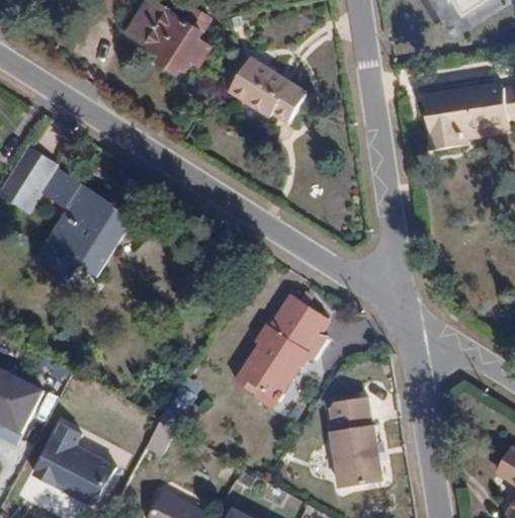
[(211,38),(203,32),(213,17),(195,6),(185,22),(152,0),(138,0),(121,28),(164,56),(165,65),(172,70),(183,67),(188,71),(194,61),(200,64),(211,48),(206,46),(211,38)]
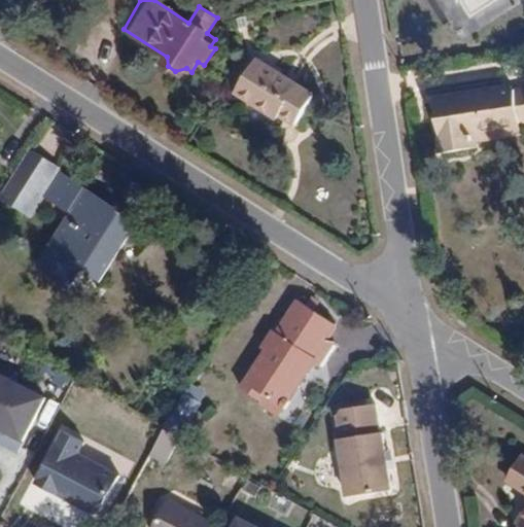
[(454,0),(466,18),(493,0),(454,0)]
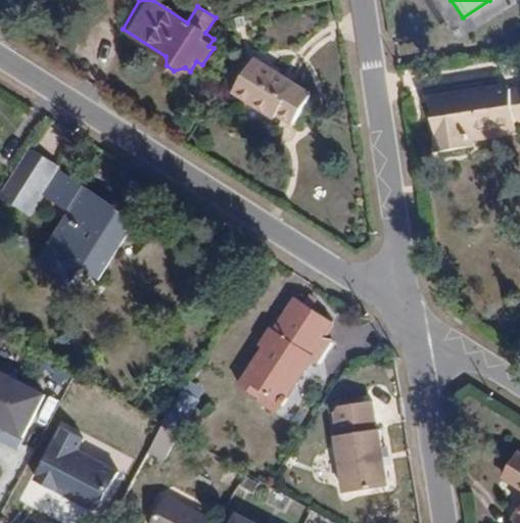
[(233,91),(290,127),(311,94),(253,58),(233,91)]
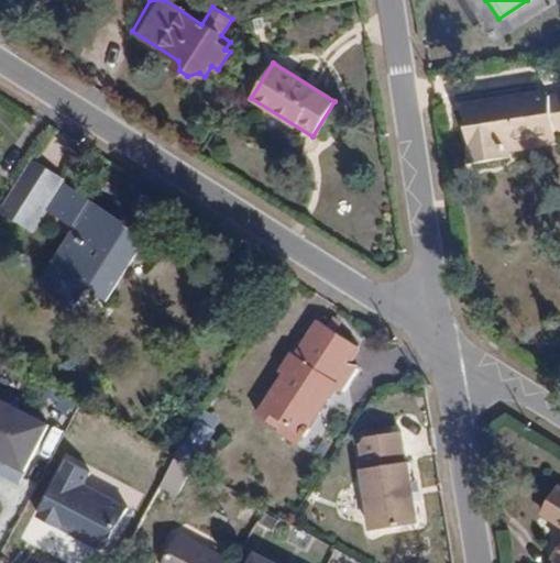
[(559,132),(559,94),(549,96),(553,132),(559,132)]
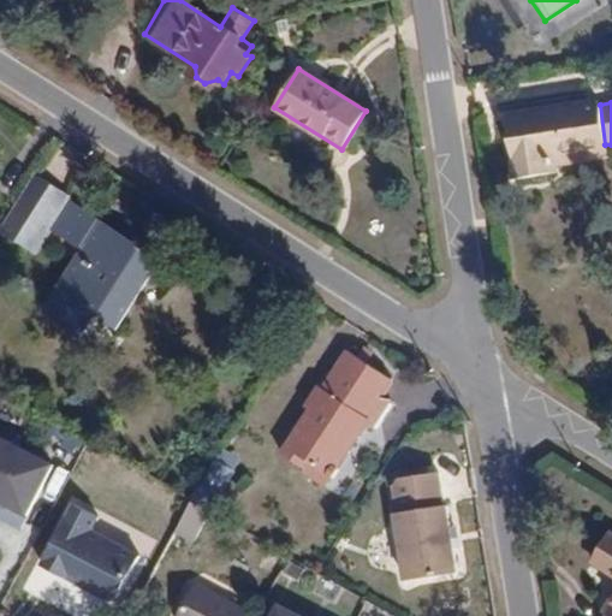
[(557,153),(605,144),(600,105),(505,118),(514,178),(558,172),(558,166),(557,153)]
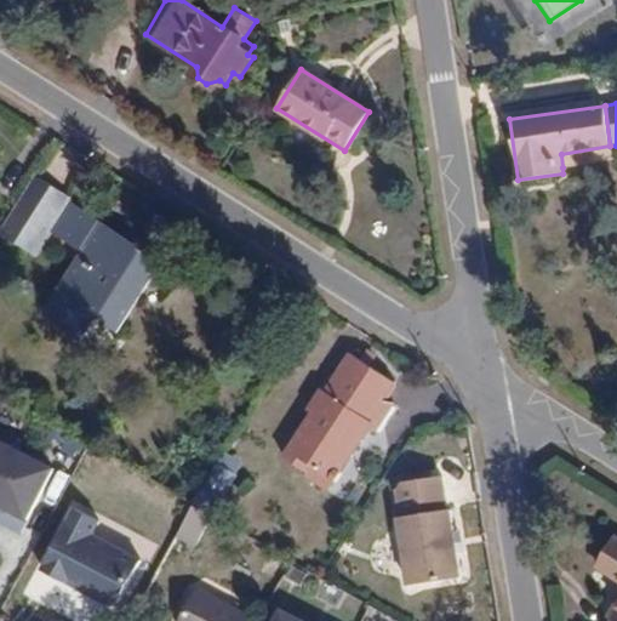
[(563,167),(612,160),(610,146),(561,154),(563,167)]
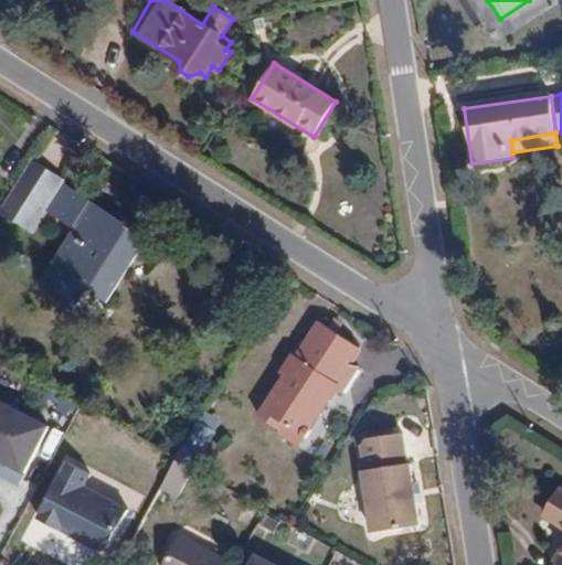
[(0,216),(29,234),(44,210),(60,184),(63,181),(28,159),(0,203),(0,216)]
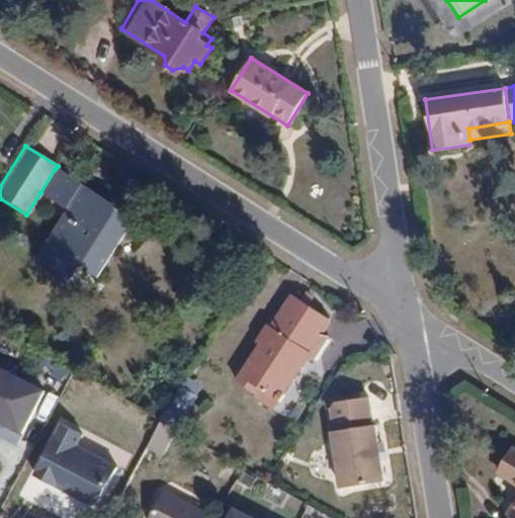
[(58,199),(71,179),(55,169),(40,192),(57,201),(58,199)]
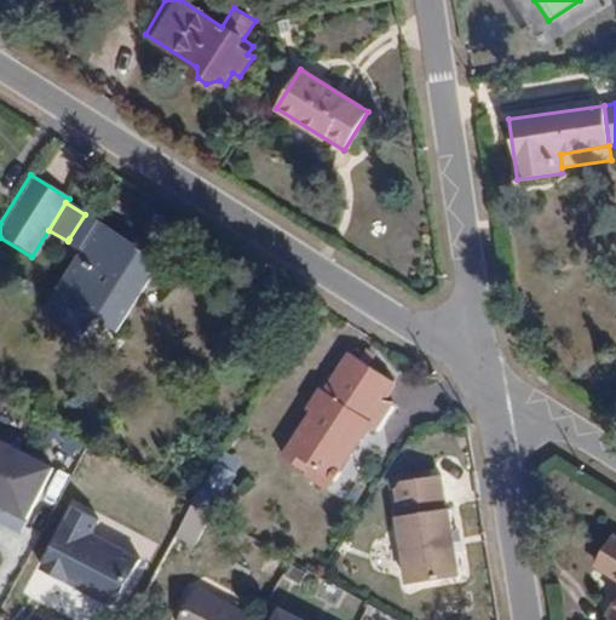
[(98,222),(85,214),(69,239),(84,247),(98,222)]
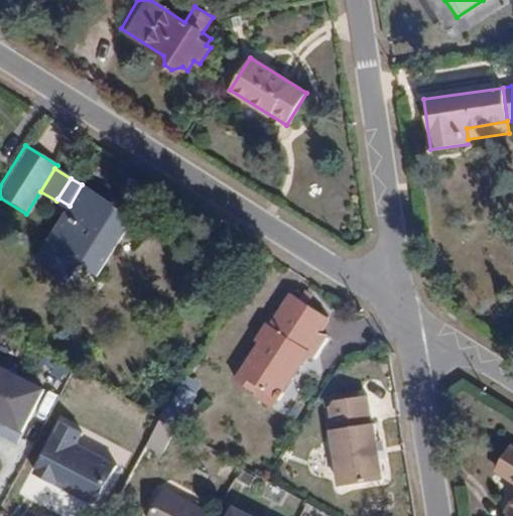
[(128,216),(121,210),(82,184),(70,206),(72,207),(73,210),(38,262),(63,278),(76,262),(95,274),(116,241),(120,243),(130,227),(130,222),(128,216)]
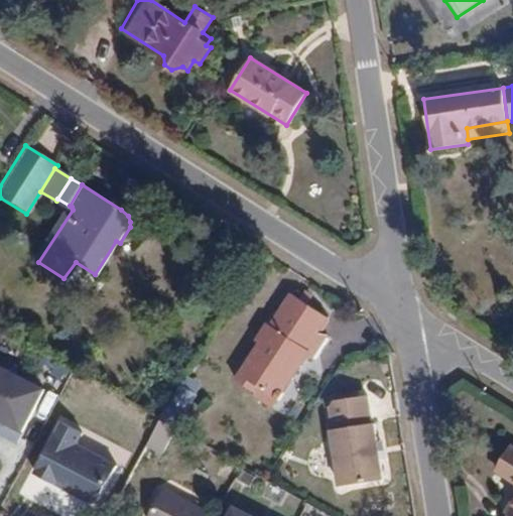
[(308,353),(304,350),(314,334),(279,311),(272,324),(266,320),(254,339),(260,344),(236,380),(255,391),(259,386),(278,398),(308,353)]
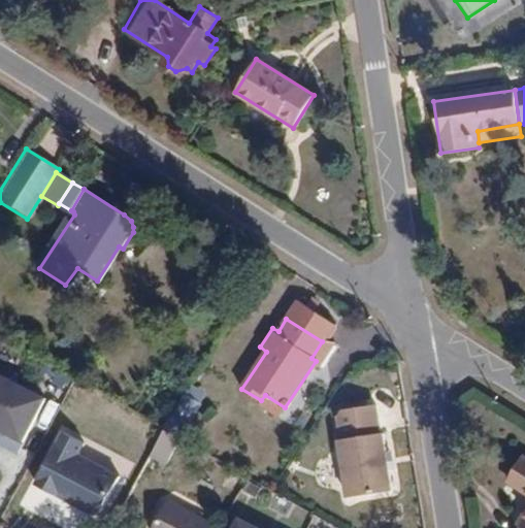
[(182,403),(196,413),(214,389),(198,378),(182,403)]
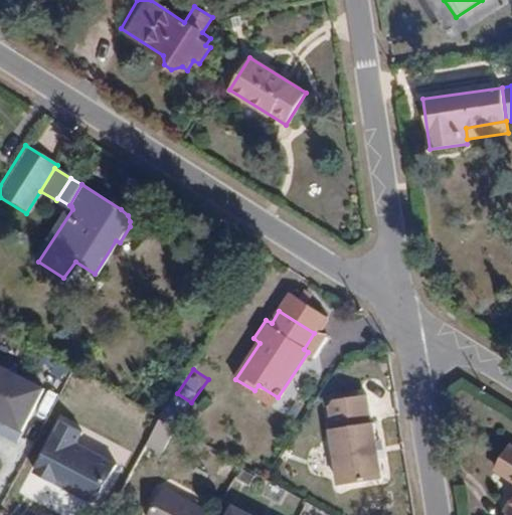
[(40,392),(0,371),(0,426),(16,436),(40,392)]
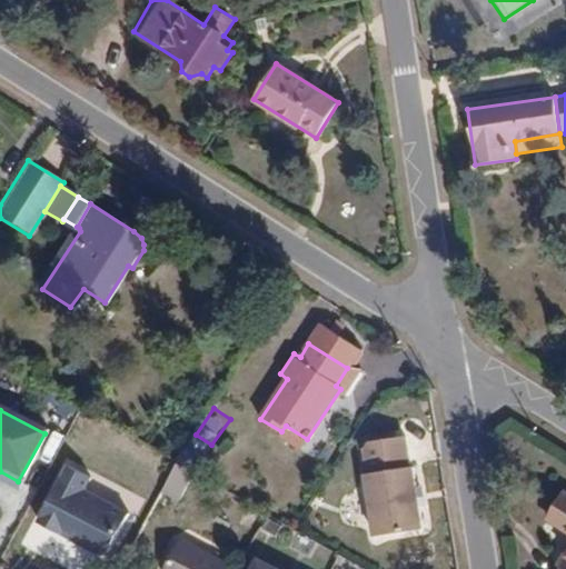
[(413,465),(408,465),(405,436),(364,441),(367,471),(364,471),(374,532),(420,525),(413,465)]
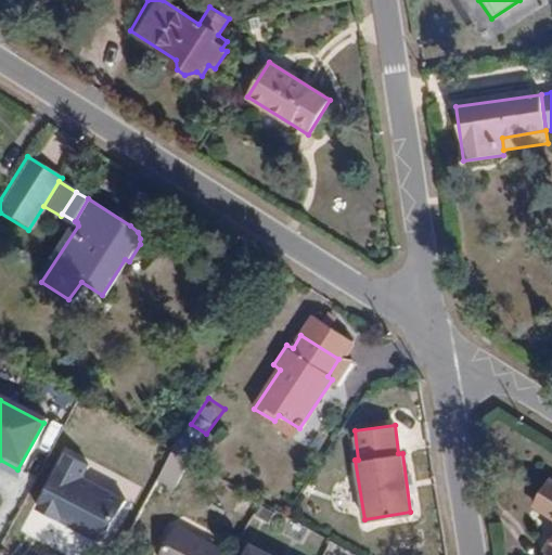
[(187,460),(197,441),(183,431),(171,451),(187,460)]
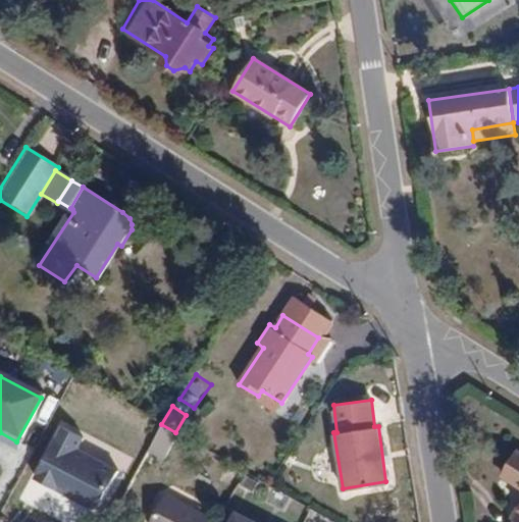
[(75,450),(81,438),(61,427),(34,479),(54,489),(56,485),(75,494),(78,502),(90,509),(97,507),(116,471),(75,450)]
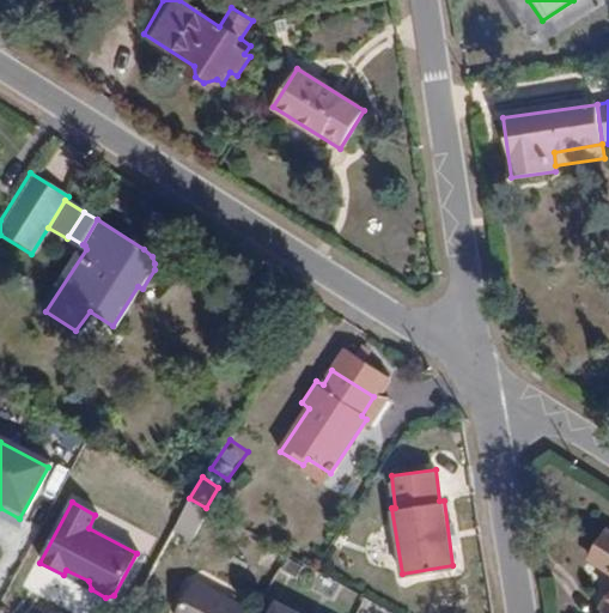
[(19,519),(0,508),(0,520),(14,528),(19,519)]
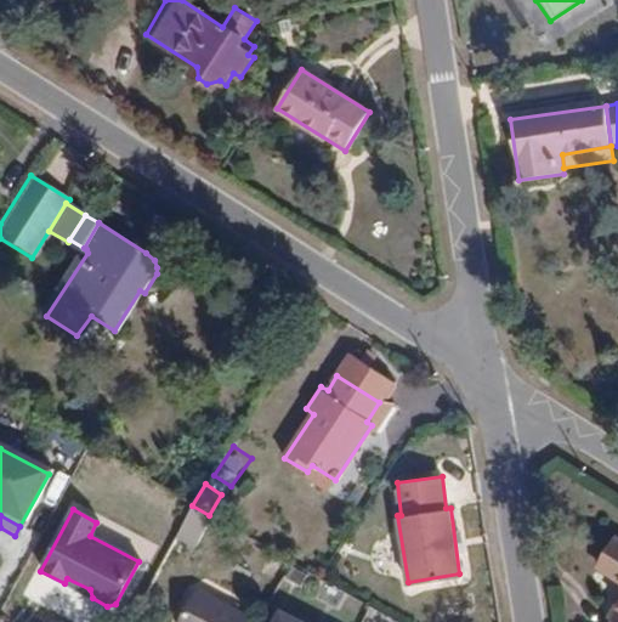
[(617,537),(616,536),(596,569),(612,578),(617,567),(617,537)]
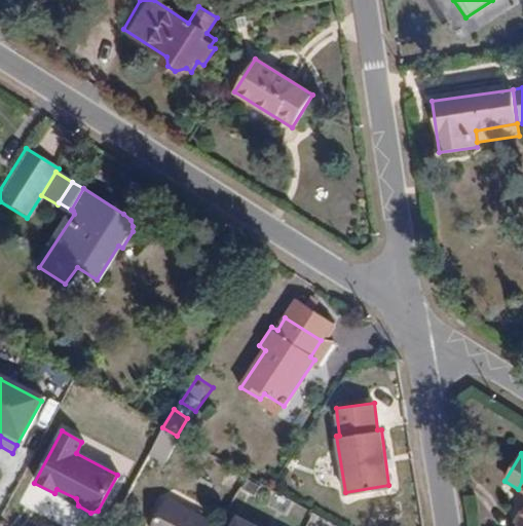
[(54,493),(78,505),(76,498),(57,489),(54,493)]
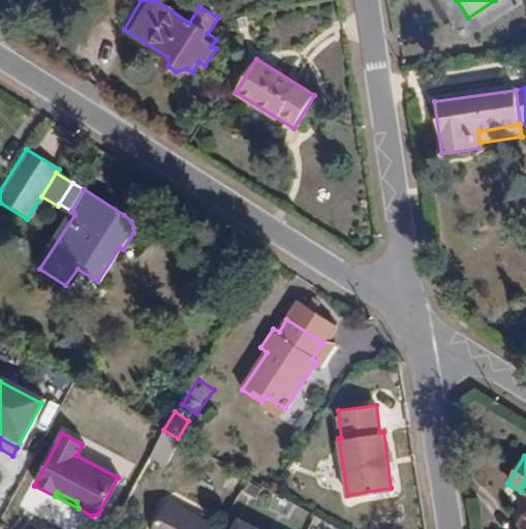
[(214,528),(164,501),(149,528),(214,528)]
